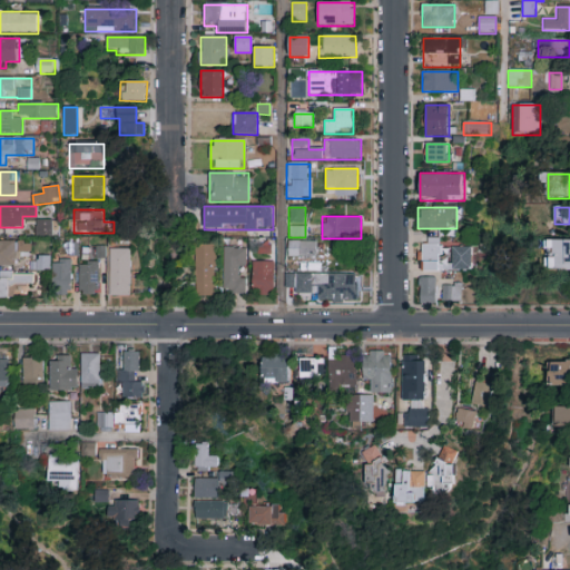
[(51,236),(35,236),(35,219),(51,219),(51,236)]
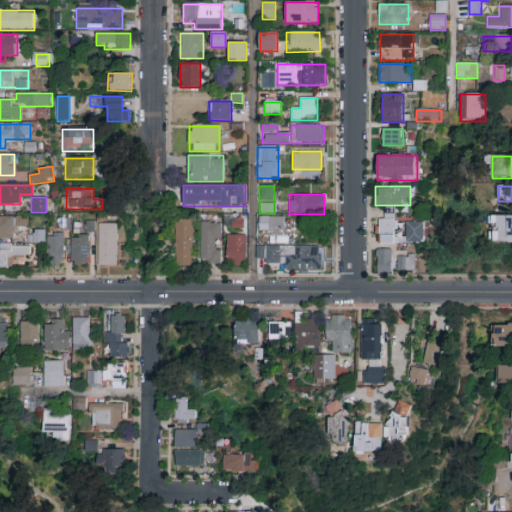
[(511,216),(511,242),(494,242),(494,216),(511,216)]
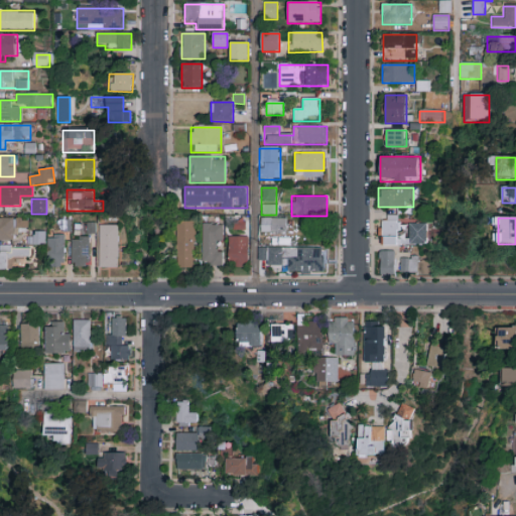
[(0,240),(0,219),(17,219),(17,240),(0,240)]
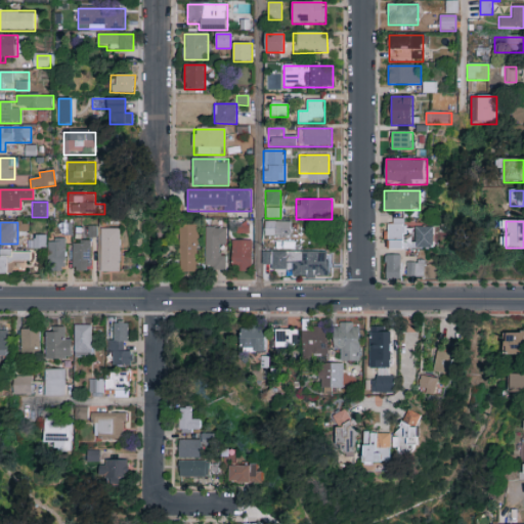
[(291,235),(265,235),(265,222),(291,222),(291,235)]
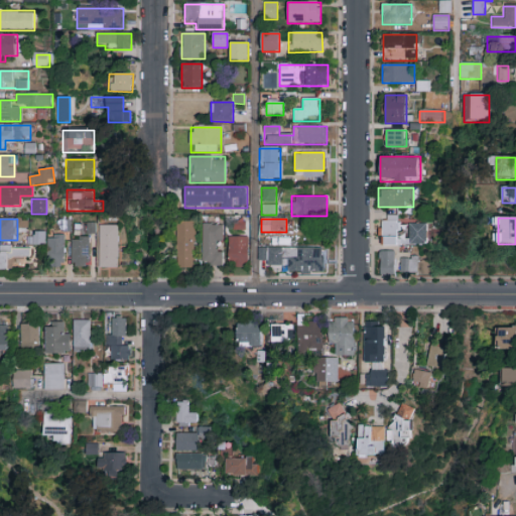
[(71,221),(70,232),(59,232),(59,221),(71,221)]
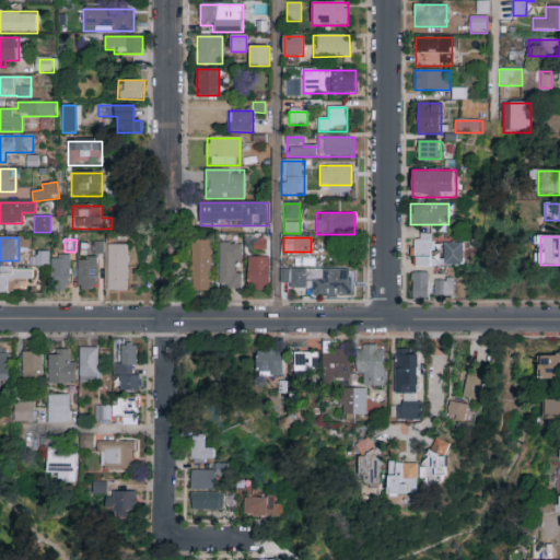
[(415,267),(415,240),(432,240),(432,267),(415,267)]
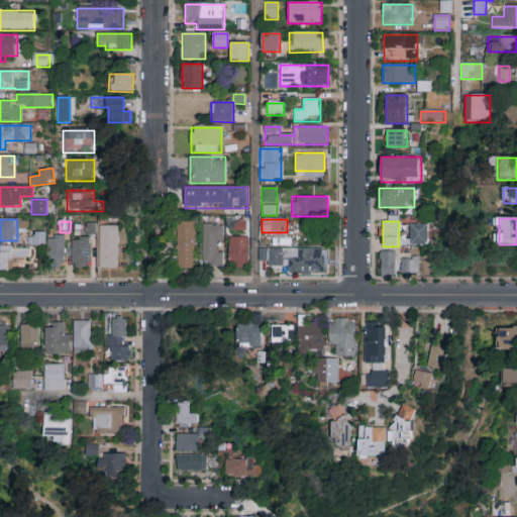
[(177,222),(194,222),(194,269),(177,269),(177,222)]
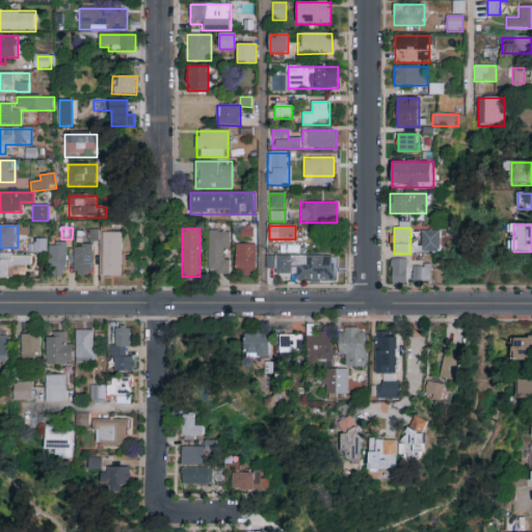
[(209,274),(209,232),(229,232),(229,274),(209,274)]
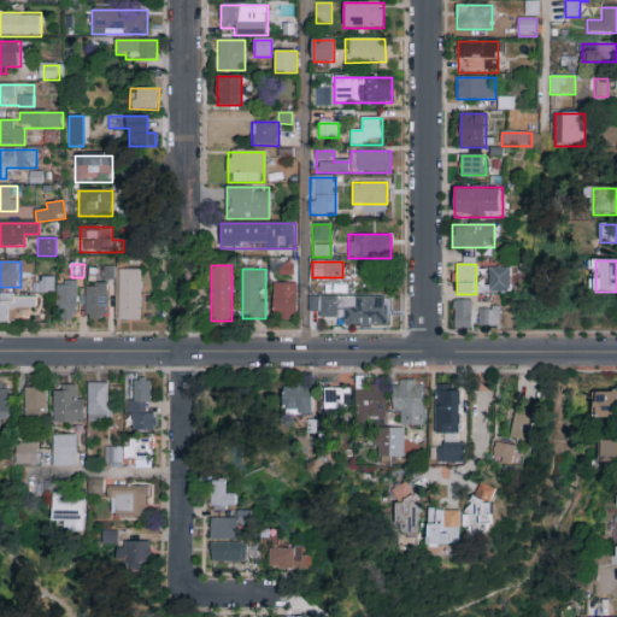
[(491,269),(511,269),(511,293),(491,293),(491,269)]
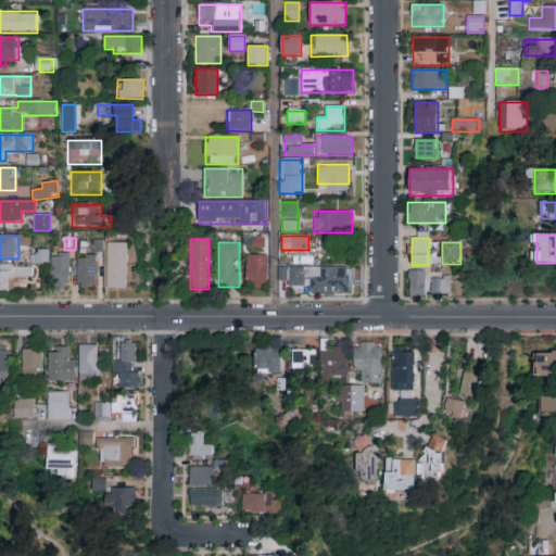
[(126,243),(126,288),(106,288),(106,243),(126,243)]
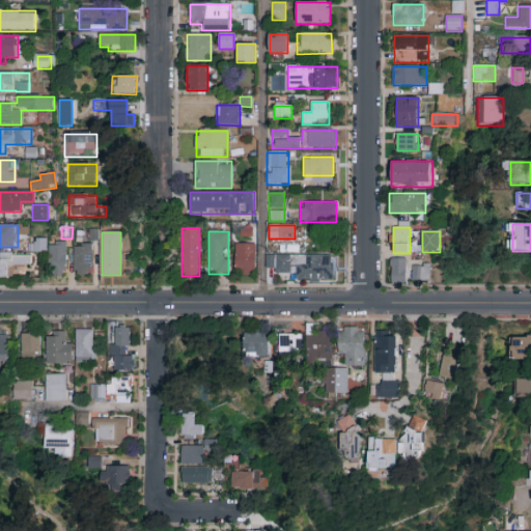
[(50,275),(50,242),(67,242),(67,275),(50,275)]
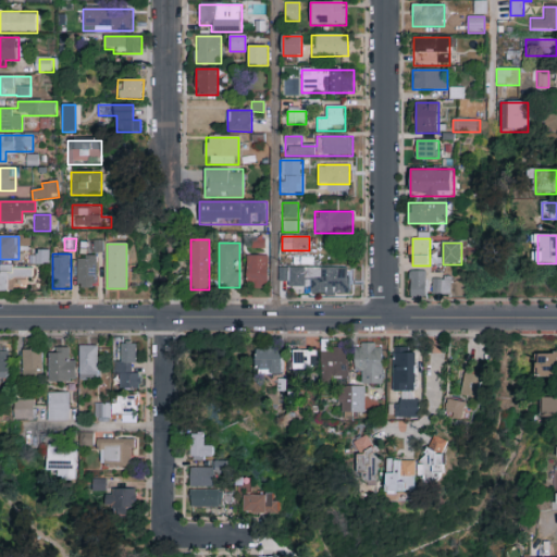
[(77,289),(77,256),(96,256),(96,289),(77,289)]
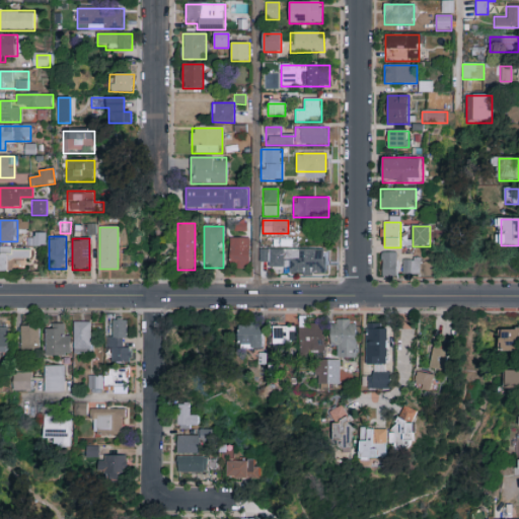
[(248,269),(230,269),(230,238),(248,238),(248,269)]
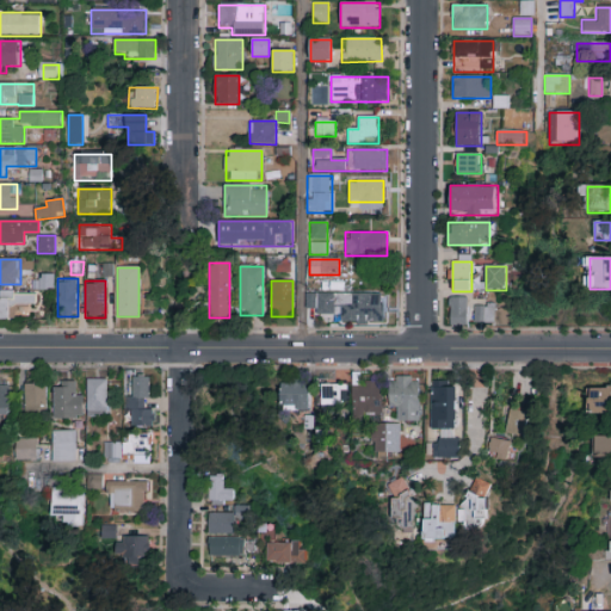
[(16,306),(16,321),(0,320),(0,291),(36,292),(35,307),(16,306)]
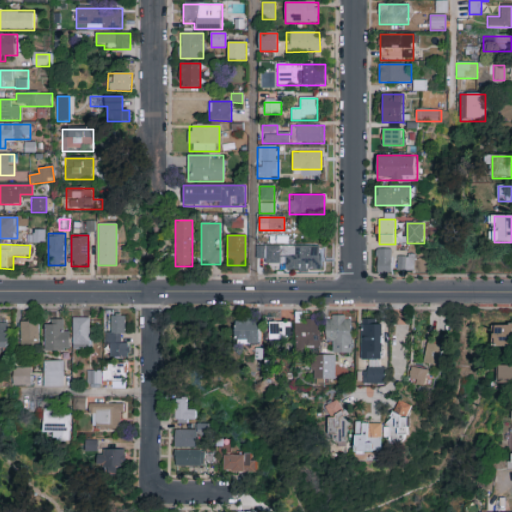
[(257,246),(322,247),(322,271),(285,271),(285,263),(257,263),(257,246)]
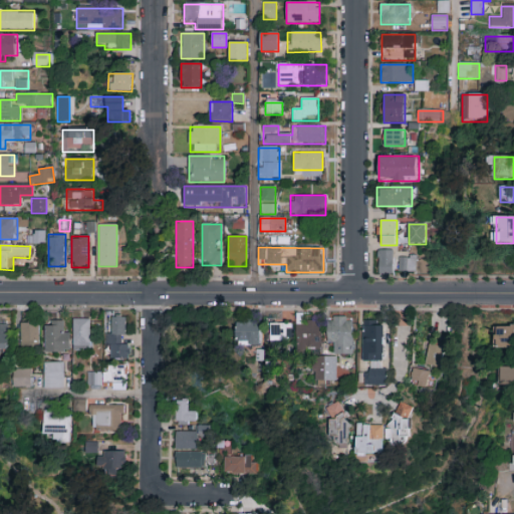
[(393,250),(393,275),(378,275),(378,250),(393,250)]
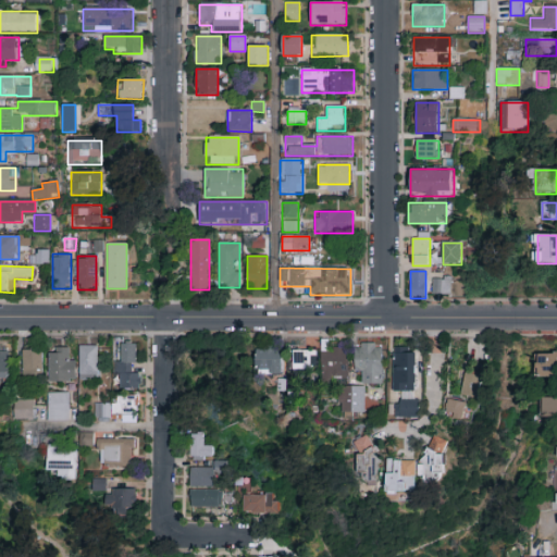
[(432,295),(432,279),(450,279),(450,295),(432,295)]
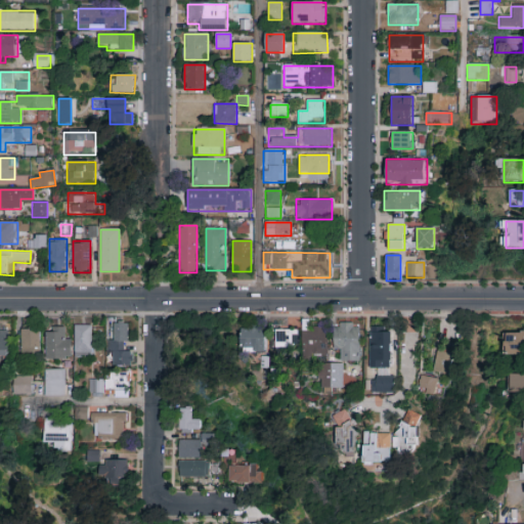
[(130,323),(130,366),(111,366),(111,323),(130,323)]
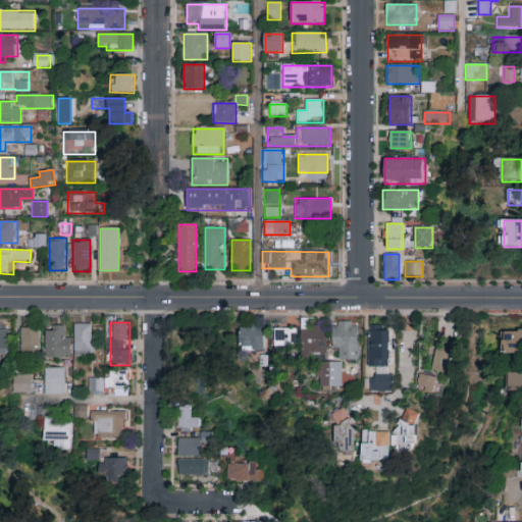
[(332,350),(332,322),(359,322),(359,360),(340,360),(340,350),(332,350)]
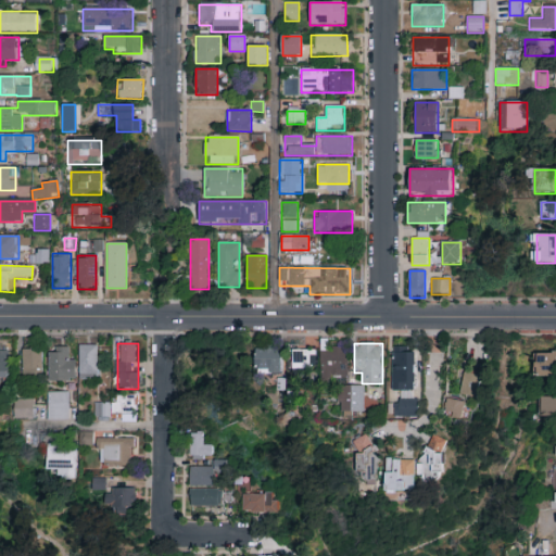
[(80,379),(80,344),(98,344),(98,379),(80,379)]
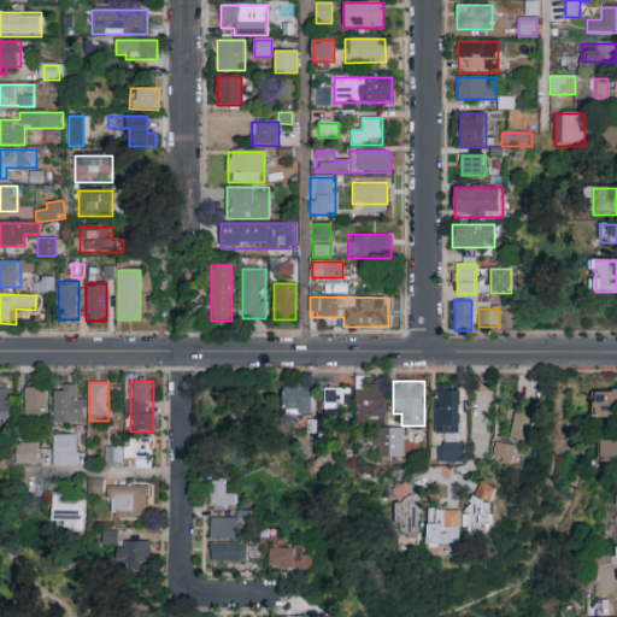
[(0,385),(10,385),(10,422),(0,422),(0,385)]
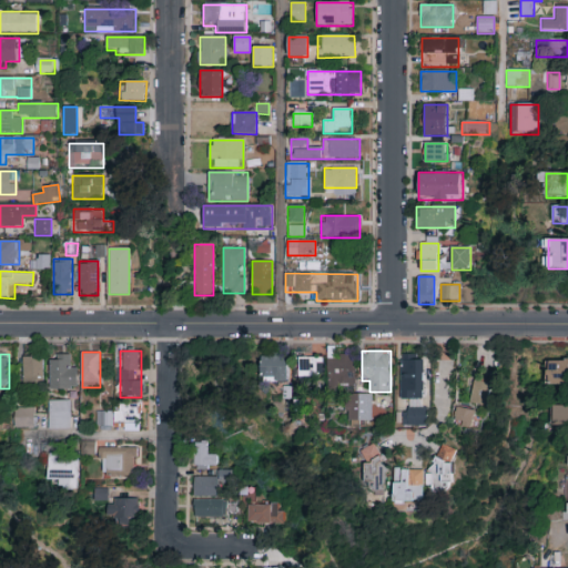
[(262,383),(262,354),(287,354),(287,383),(262,383)]
